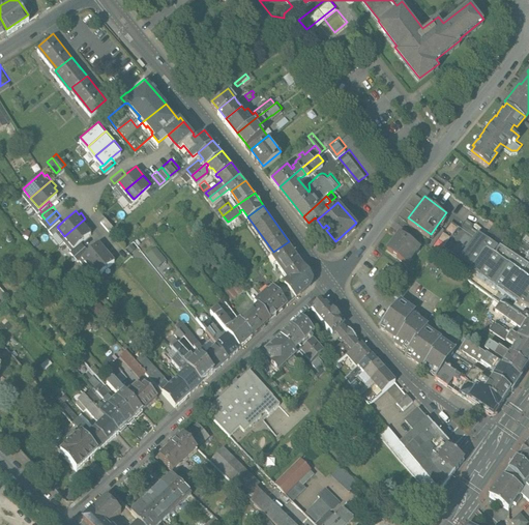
[(114,223),(106,213),(101,217),(109,227),(114,223)]
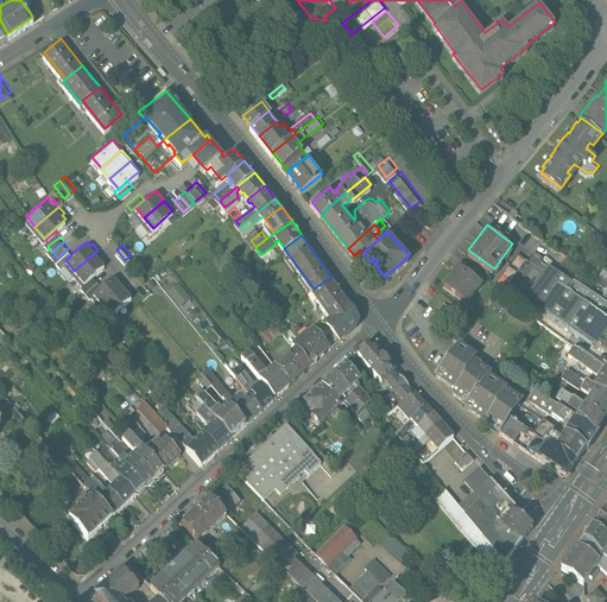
[(69,247),(57,258),(61,263),(65,260),(74,252),(69,247)]
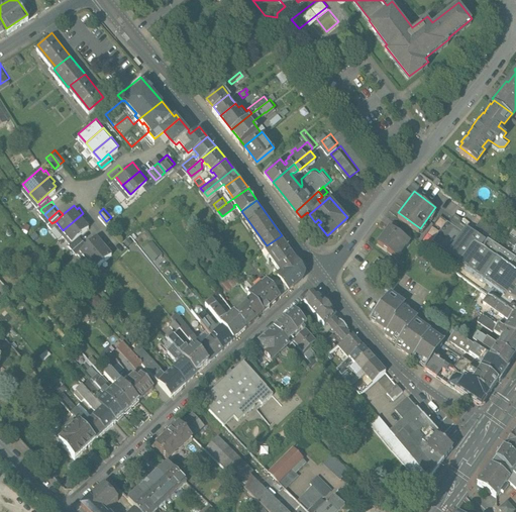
[(83,213),(63,230),(71,239),(80,231),(89,223),(86,219),(88,218),(83,213)]
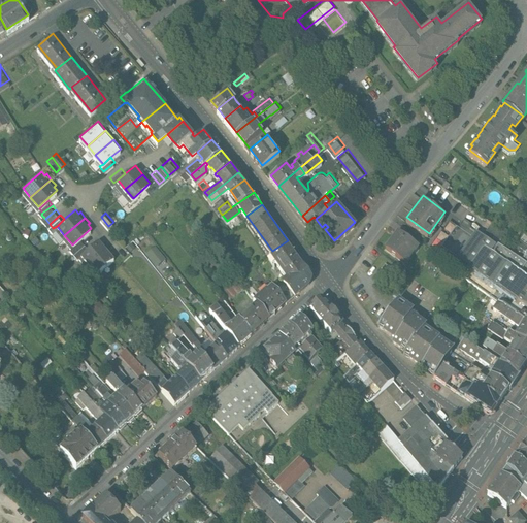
[(500,237),(506,230),(492,219),(486,227),(500,237)]
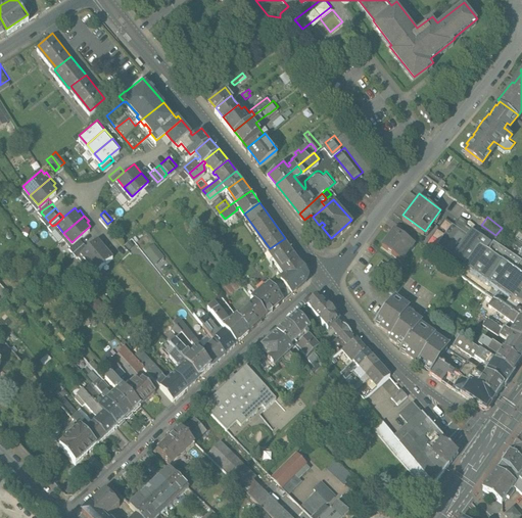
[(406,234),(394,226),(383,242),(402,256),(411,245),(412,245),(415,240),(406,233),(406,234)]
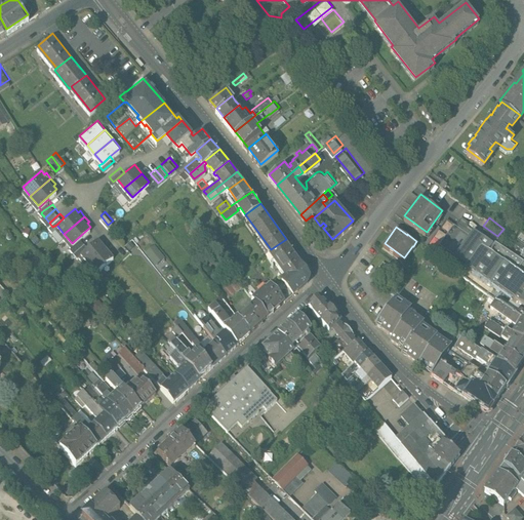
[(475,227),(456,253),(468,262),(482,241),(486,235),(475,227)]
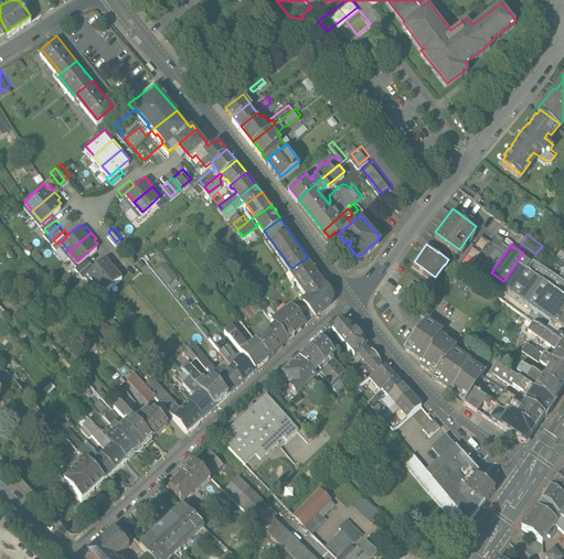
[(563,258),(555,251),(552,255),(556,258),(555,260),(563,266),(563,268),(562,269),(562,270),(560,273),(563,277),(563,258)]
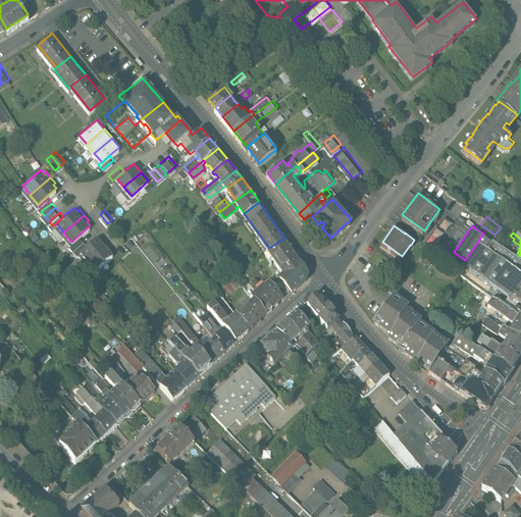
[(71,242),(69,243),(73,247),(85,238),(81,234),(71,242)]
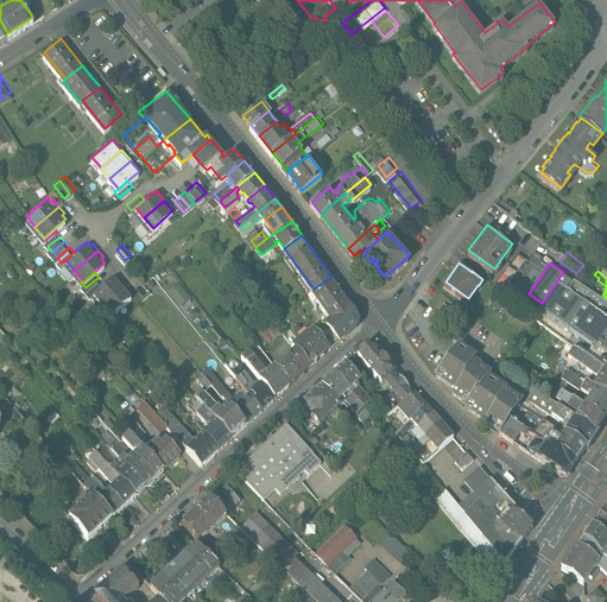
[(606,315),(566,285),(571,279),(563,272),(558,279),(542,303),(529,293),(523,301),(541,312),(547,306),(606,349),(606,315)]
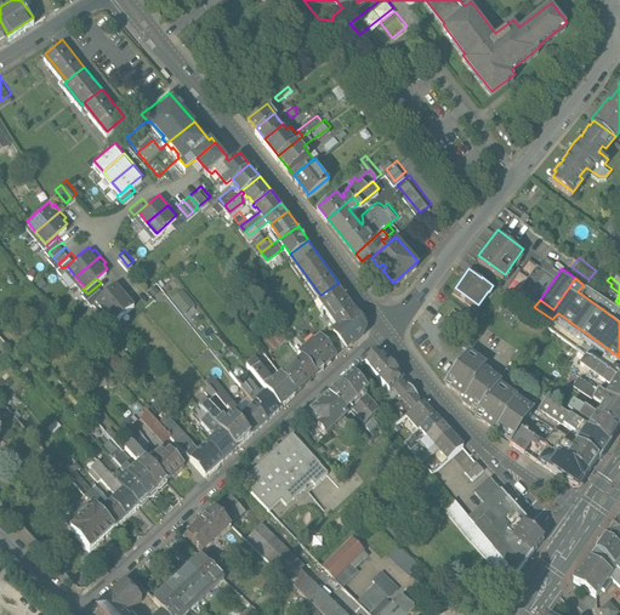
[(117,279),(94,299),(103,309),(128,289),(121,282),(120,284),(117,279)]
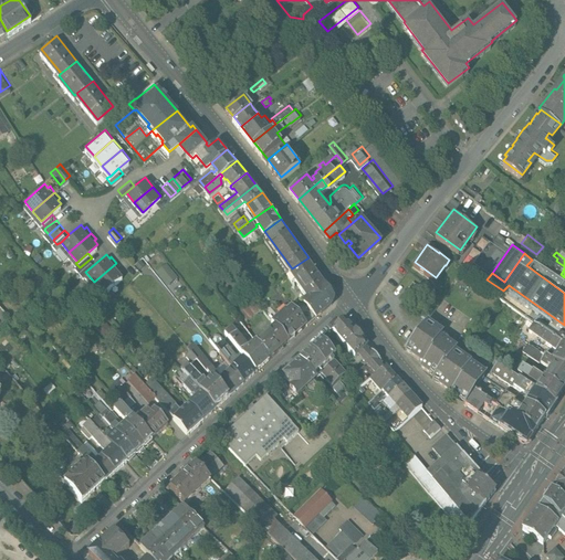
[(142,256),(136,261),(139,265),(146,261),(142,256)]
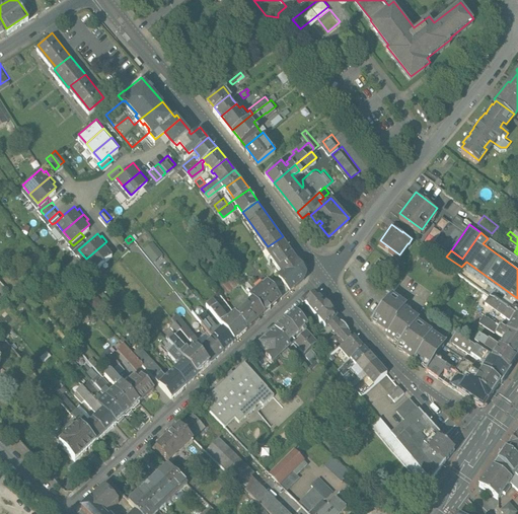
[(517,254),(514,251),(490,235),(488,238),(483,243),(517,269),(517,254)]
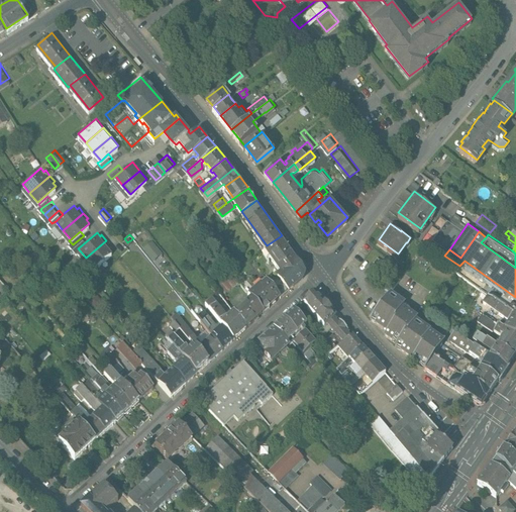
[(152,254),(161,247),(150,235),(142,242),(152,254)]
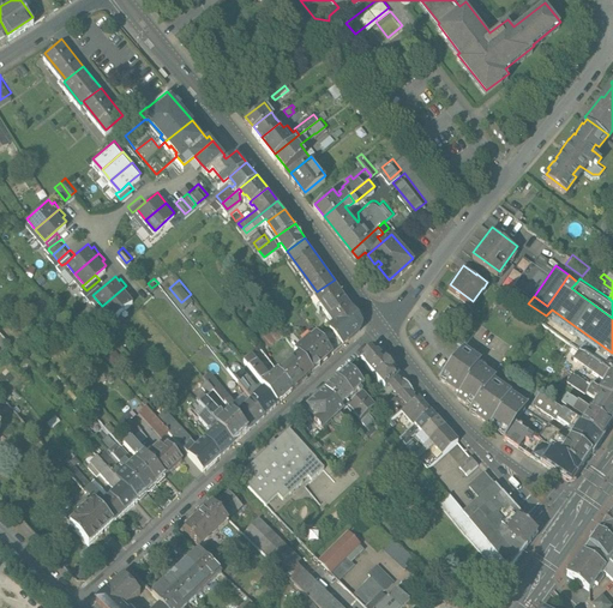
[(317,292),(316,293),(335,319),(353,305),(335,280),(317,292)]
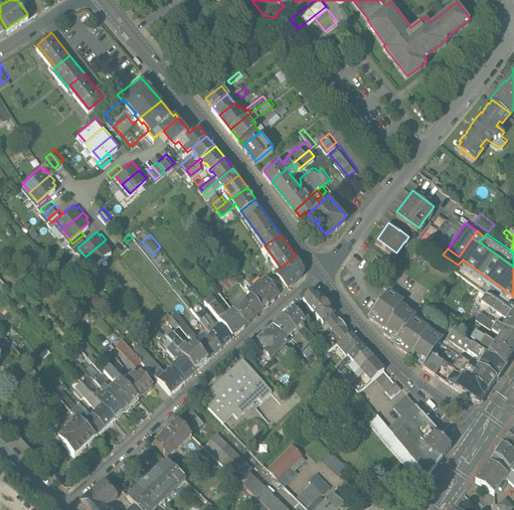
[(106,239),(86,257),(93,266),(112,249),(109,246),(111,244),(106,239)]
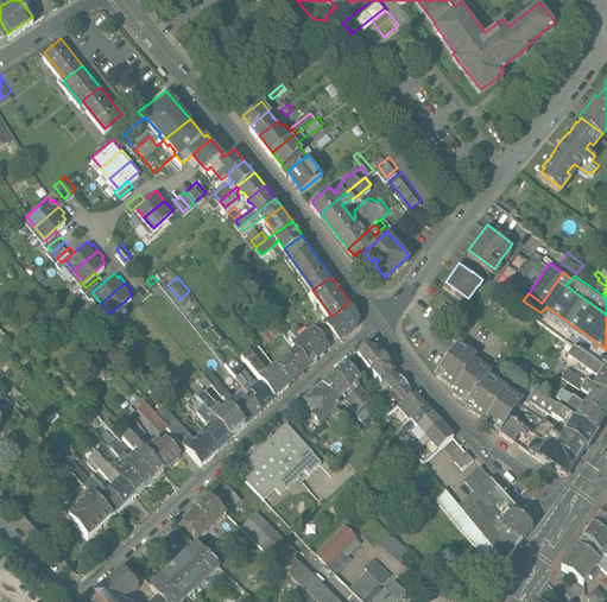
[(451,304),(444,299),(441,304),(447,310),(451,304)]
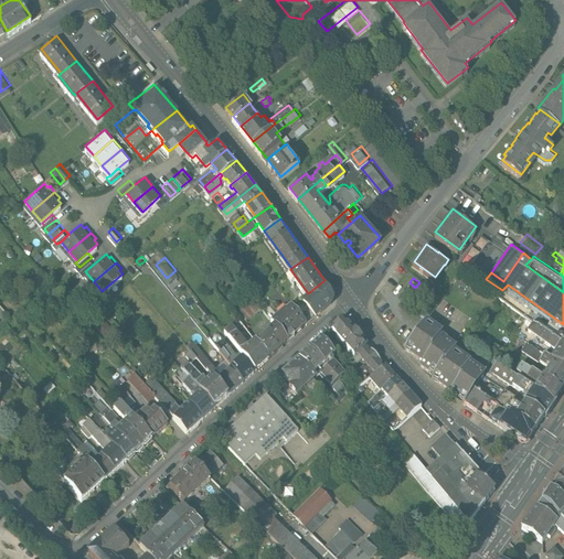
[(308,293),(305,297),(316,311),(331,299),(332,292),(325,280),(308,293)]
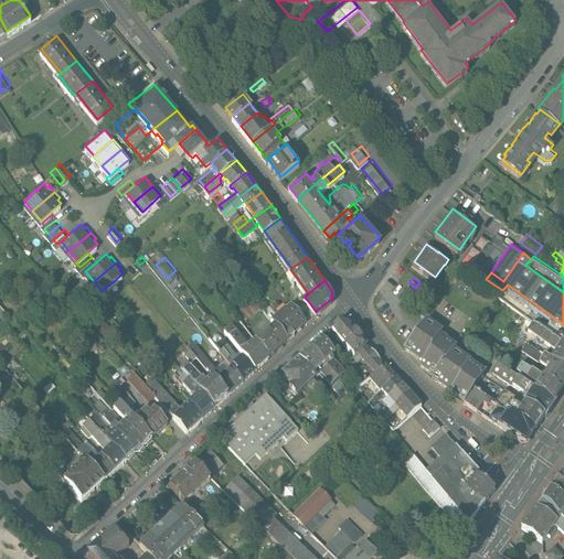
[(563,324),(508,285),(502,290),(499,293),(534,320),(555,335),(560,330),(563,332),(563,324)]
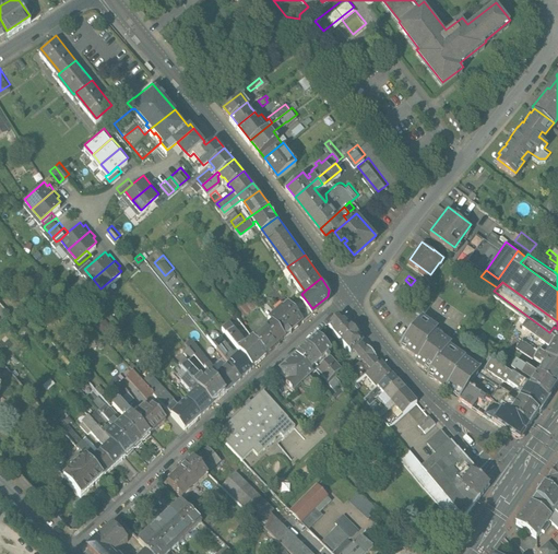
[(249,292),(236,302),(242,311),(257,301),(249,292)]
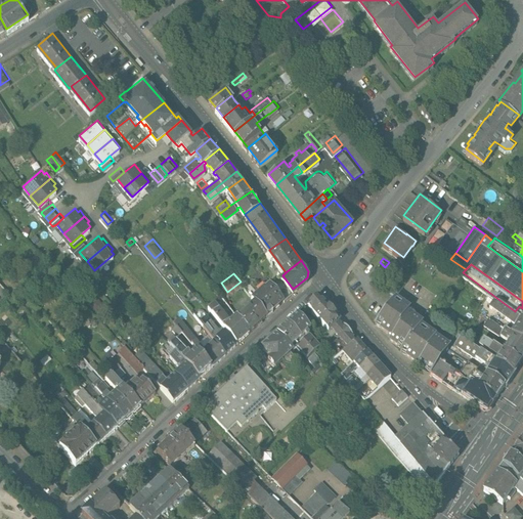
[(290,293),(278,278),(274,283),(284,296),(285,297),(290,293)]
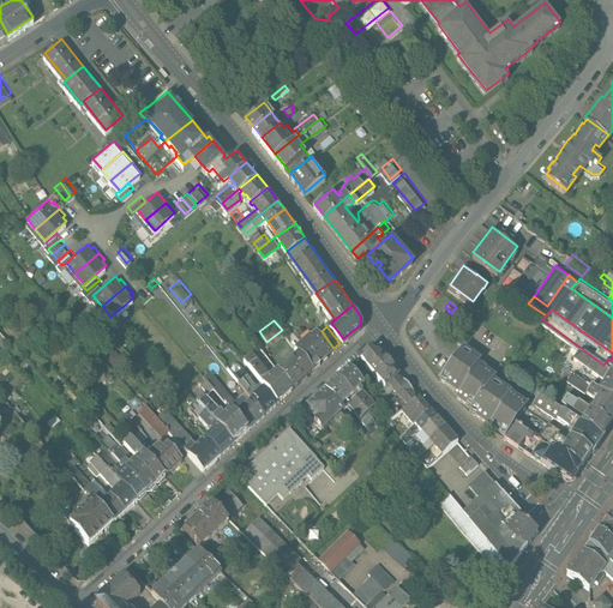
[(322,331),(318,327),(304,339),(302,338),(295,344),(299,349),(312,367),(319,360),(332,347),(322,331)]
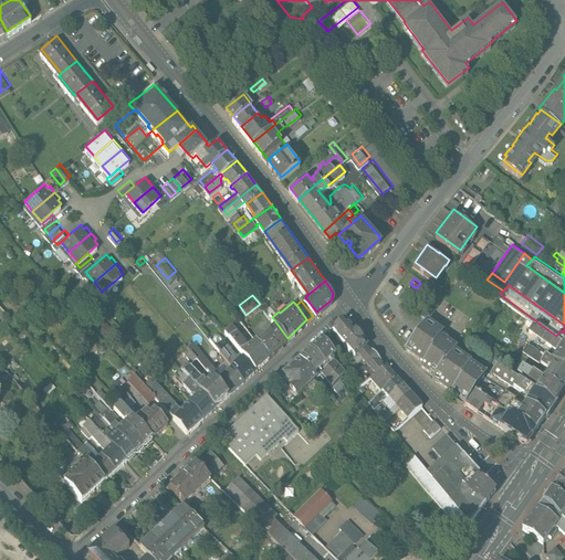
[(343,317),(333,326),(355,351),(358,349),(363,354),(373,346),(347,317),(343,317)]
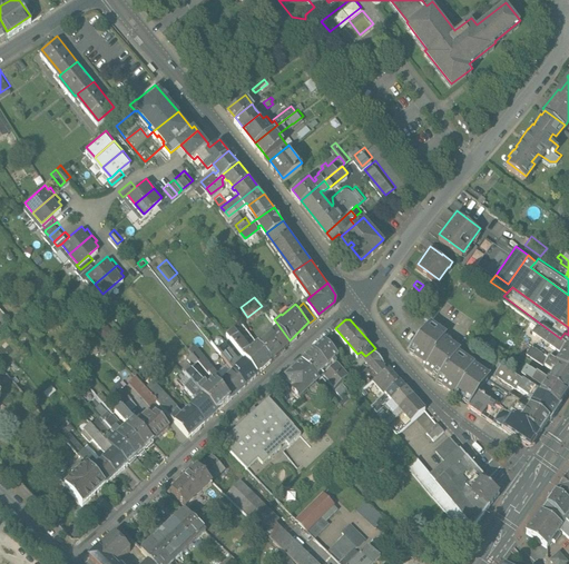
[(474,360),(458,349),(460,347),(443,335),(447,332),(430,319),(409,347),(423,357),(424,357),(428,359),(424,364),(438,374),(437,376),(451,387),(452,386),(455,389),(454,391),(469,401),(479,387),(489,373),(473,362),(474,360)]
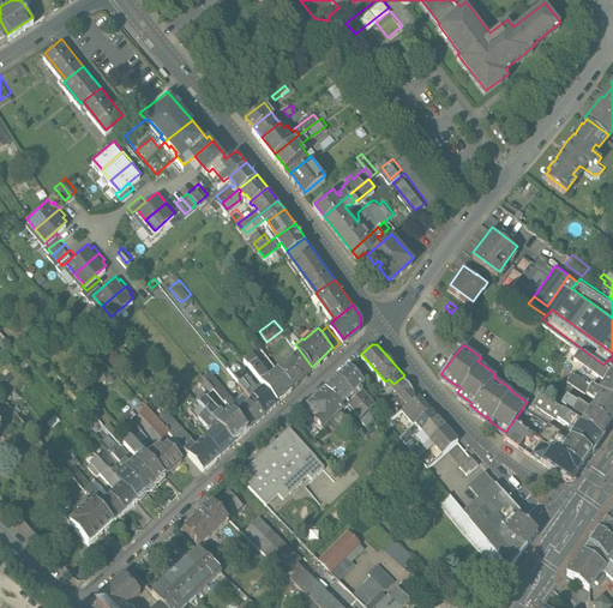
[(612,371),(604,365),(581,348),(575,355),(606,378),(604,381),(600,387),(612,395),(612,371)]
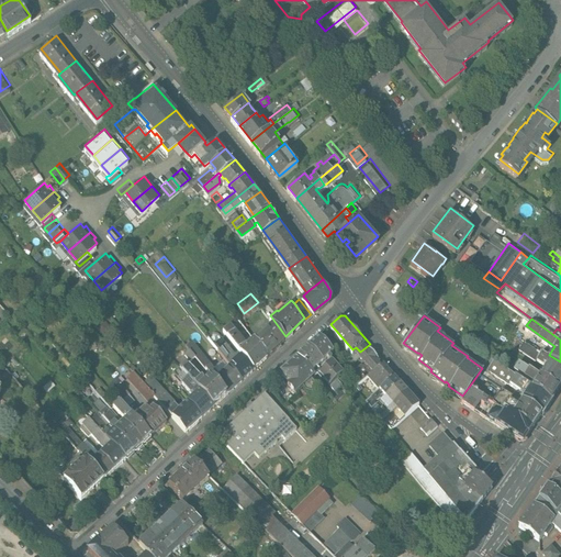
[(255,336),(247,342),(234,325),(233,325),(229,320),(222,325),(254,365),(267,353),(255,337),(255,336)]
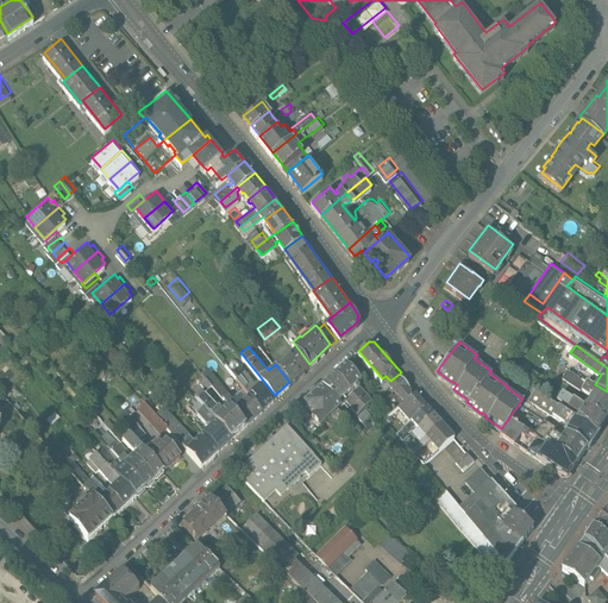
[(296,346),(276,365),(289,382),(309,364),(296,346)]
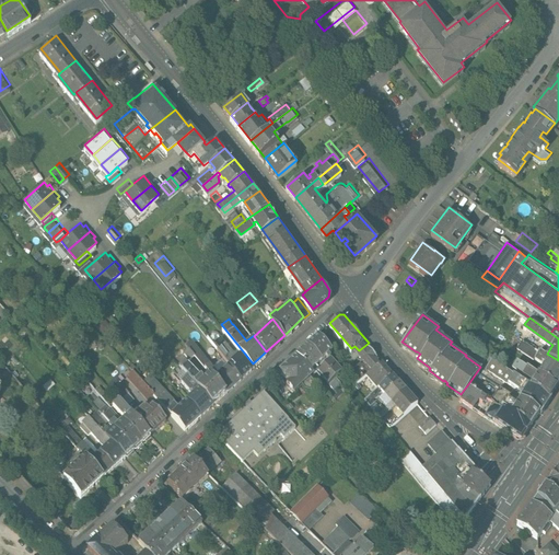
[(342,367),(330,354),(328,356),(327,354),(333,349),(318,333),(309,342),(336,372),(339,369),(342,367)]
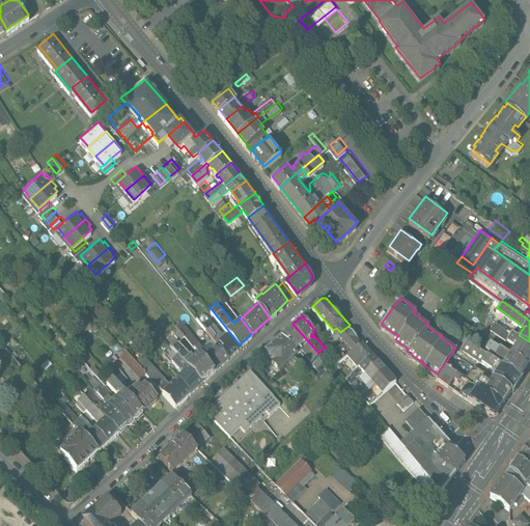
[(511,330),(495,319),(491,326),(517,343),(511,352),(528,363),(529,361),(529,341),(519,335),(511,330)]
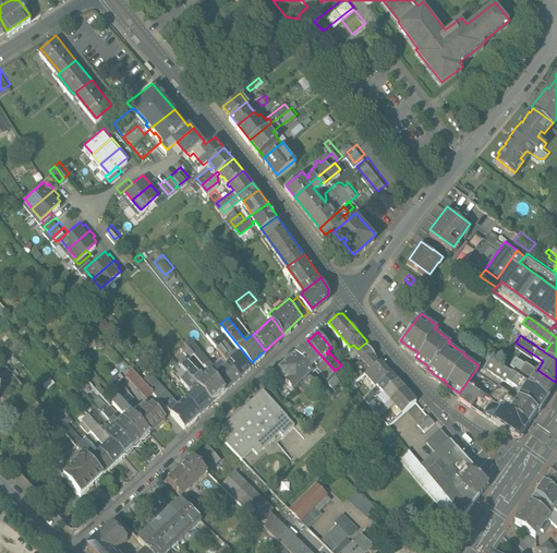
[(240,350),(237,353),(232,347),(229,350),(220,339),(216,343),(221,348),(226,355),(230,359),(241,373),(251,363),(240,350)]
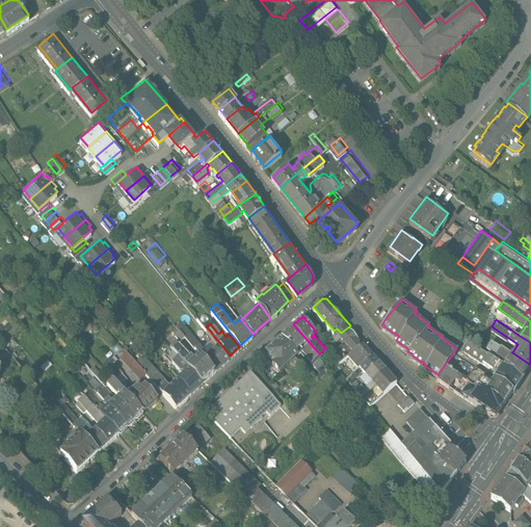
[(319,353),(293,324),(282,335),(295,350),(302,344),(304,345),(302,347),(318,365),(324,360),(321,356),(319,353)]
